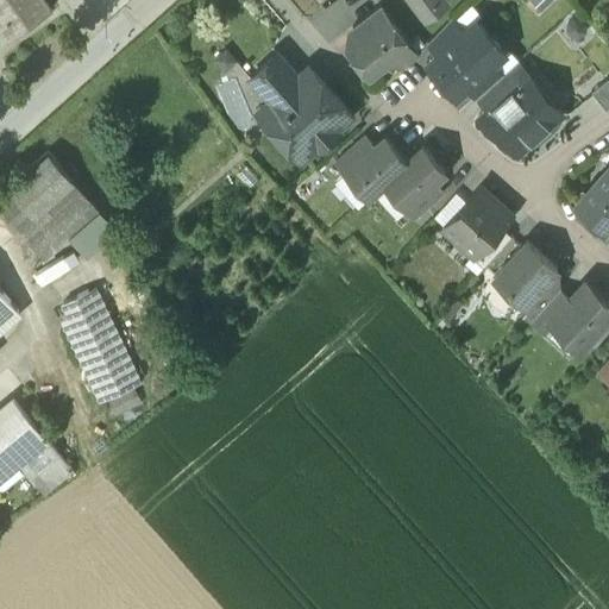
[(44,0),(0,0),(0,26),(8,39),(51,10),(44,0)]
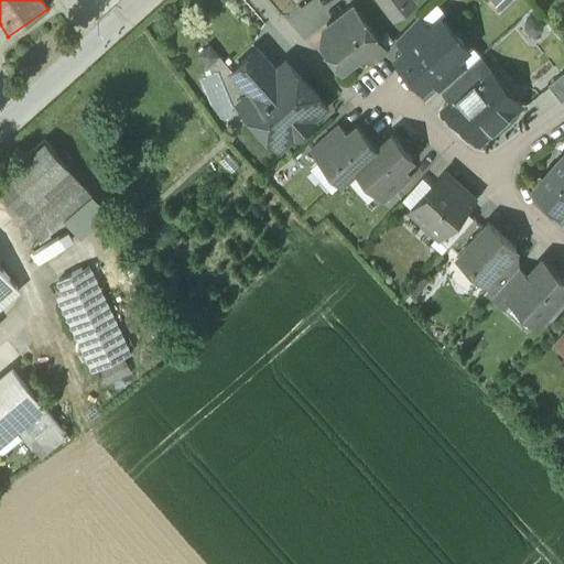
[(380,0),(394,18),(415,2),(413,0),(380,0)]
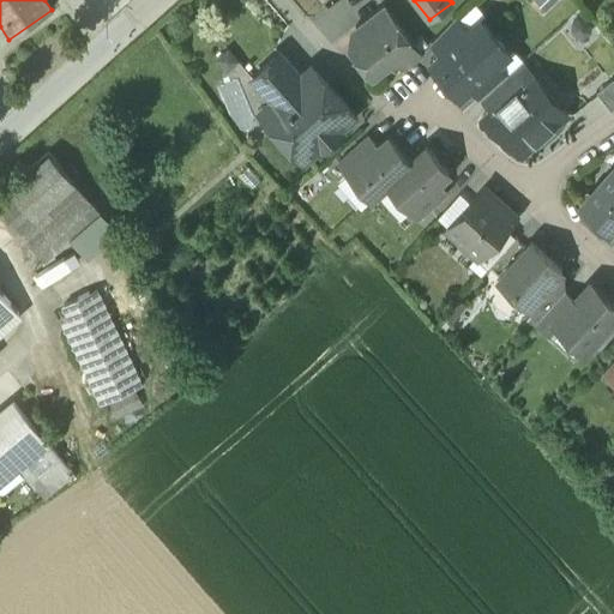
[(381,5),(355,26),(363,37),(363,38),(391,17),(381,5)]
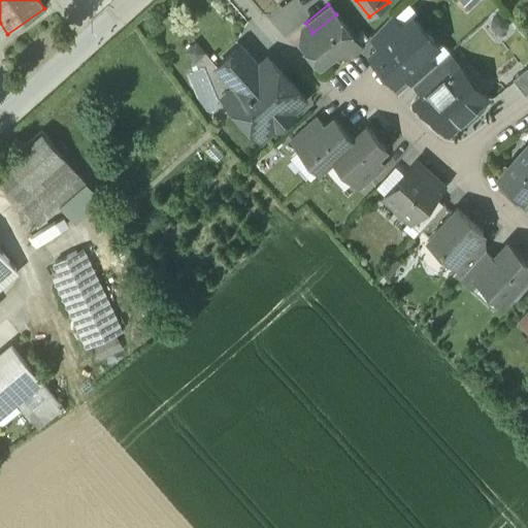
[(336,14),(312,33),(312,32),(301,41),(319,65),(335,53),(354,38),(336,14)]
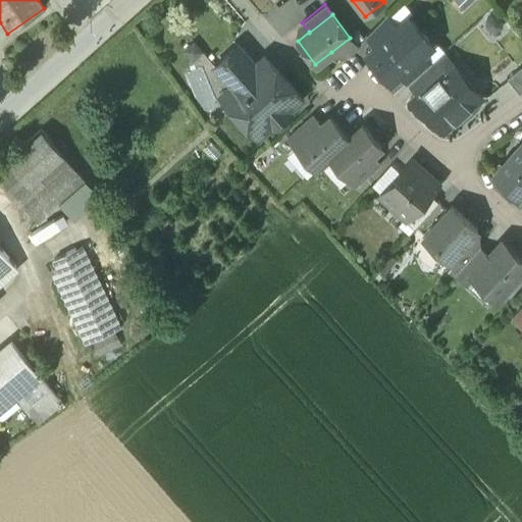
[(386,14),(366,35),(375,45),(397,25),(386,14)]
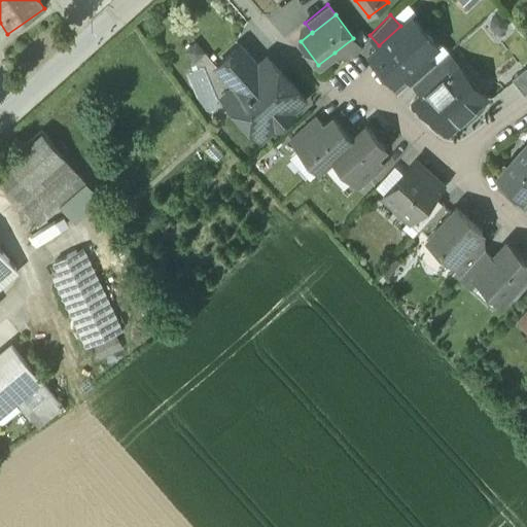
[(411,16),(400,26),(379,45),(369,54),(382,68),(424,31),(411,16)]
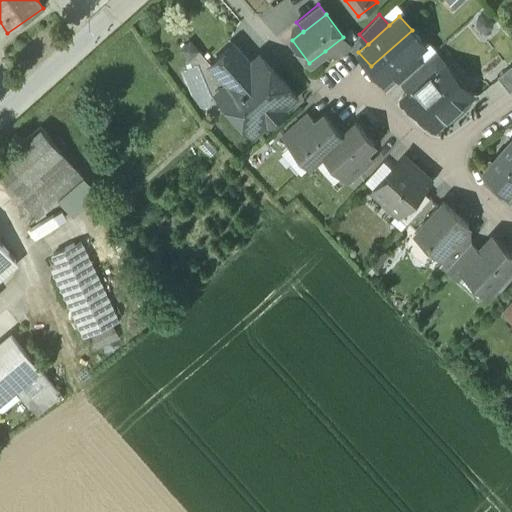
[(412,30),(371,66),(383,80),(392,72),(413,53),(414,53),(424,44),(412,30)]
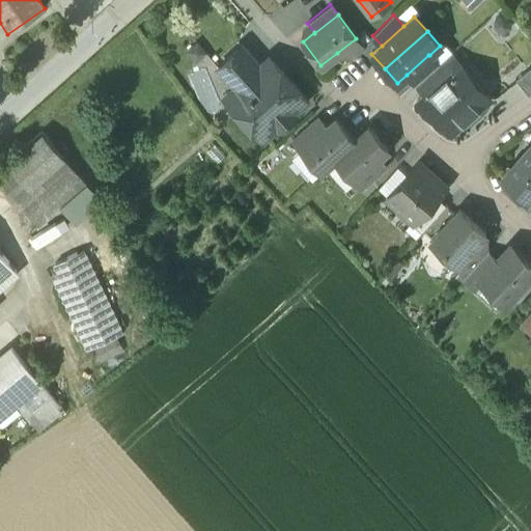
[(356,38),(337,53),(351,58),(364,48),(356,38)]
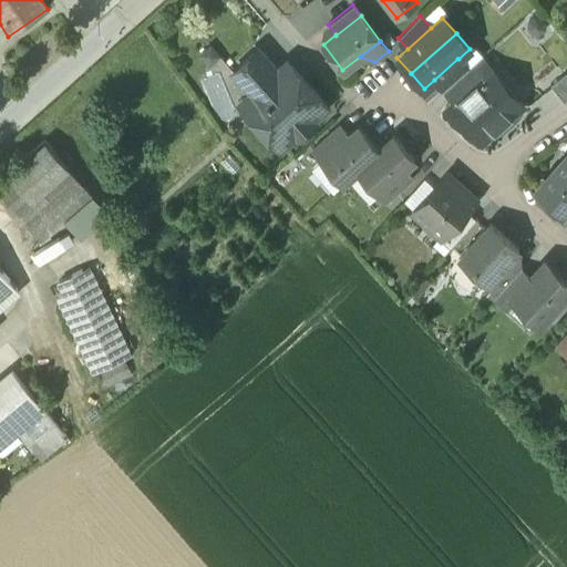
[(216,76),(229,65),(210,44),(197,55),(216,76)]
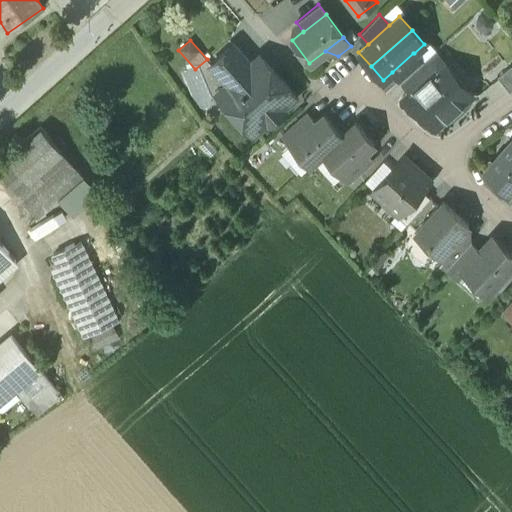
[(232,44),(210,64),(227,83),(249,63),(232,44)]
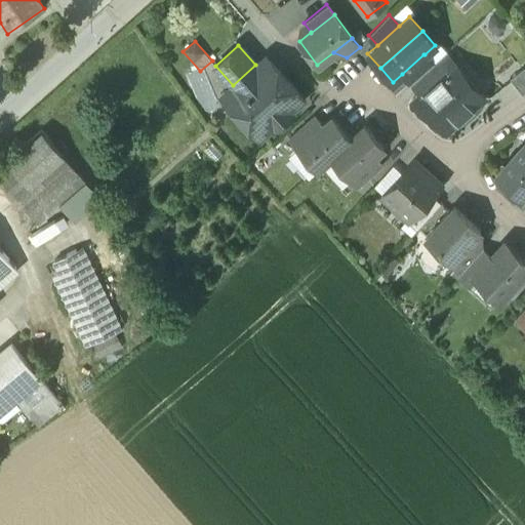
[(423,54),(402,74),(411,83),(433,64),(425,54),(423,54)]
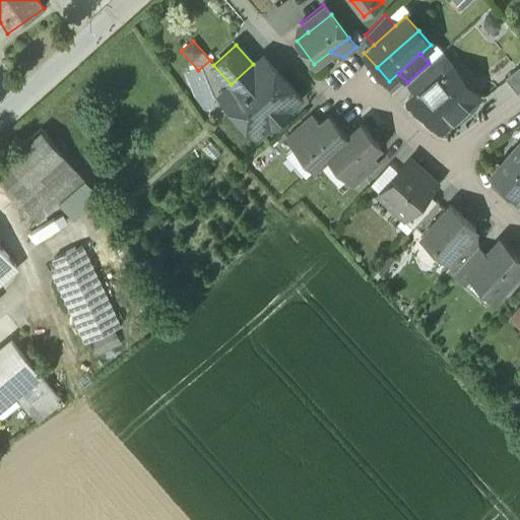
[(429,63),(407,82),(417,93),(442,71),(432,60),(429,63)]
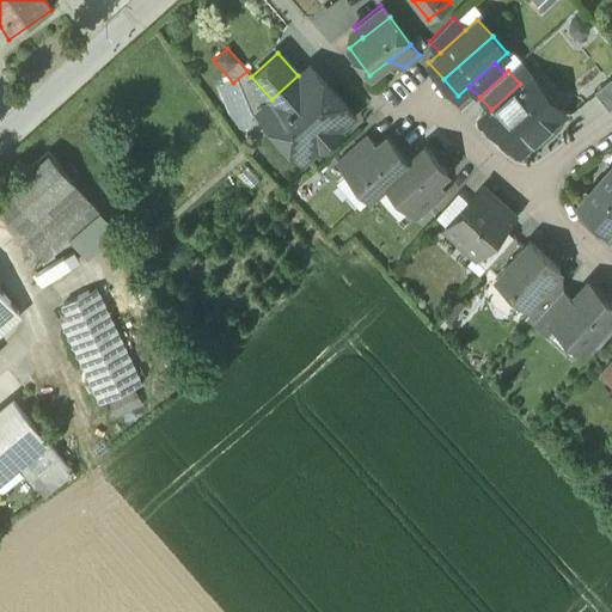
[(491,110),(481,118),(491,130),(496,127),(519,153),(564,112),(562,109),(557,114),(528,81),(533,77),(531,74),(520,84),(491,110)]
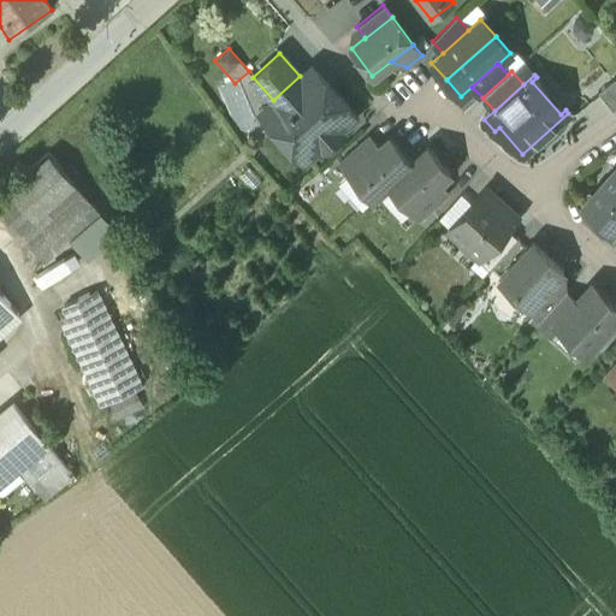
[(326,83),(318,82),(318,77),(300,76),(273,100),(260,112),(276,130),(274,131),(301,163),(308,157),(309,157),(321,144),(329,146),(338,137),(339,130),(355,116),(326,83)]
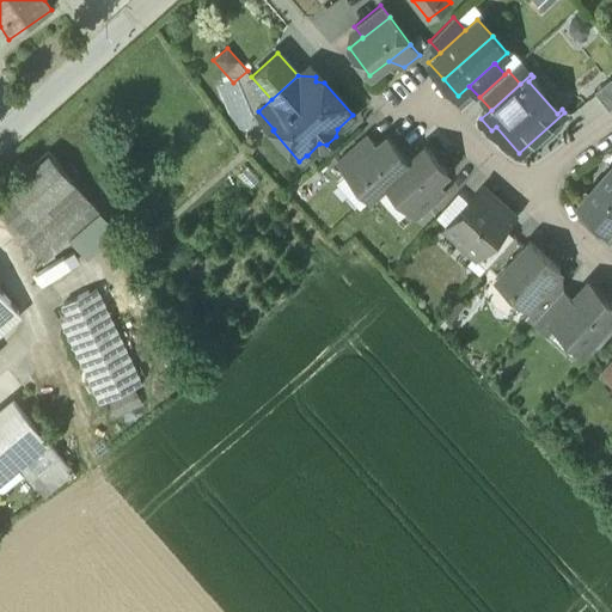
[(611,77),(594,91),(609,110),(611,108),(611,77)]
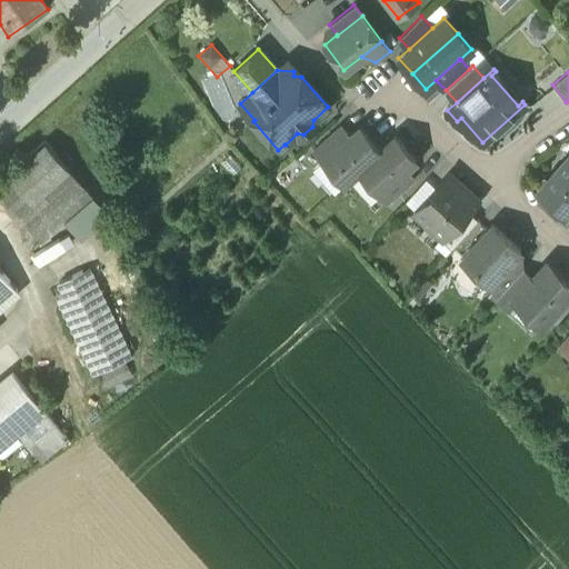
[(339,127),(315,149),(323,160),(349,137),(339,127)]
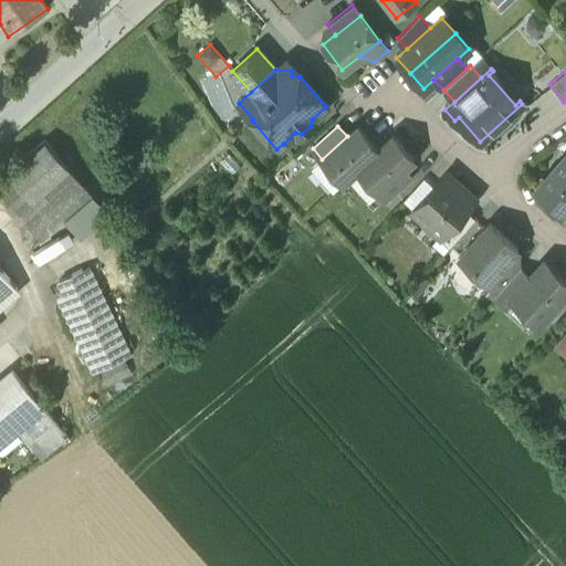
[(347,136),(322,159),(342,181),(357,168),(377,150),(357,127),(347,136)]
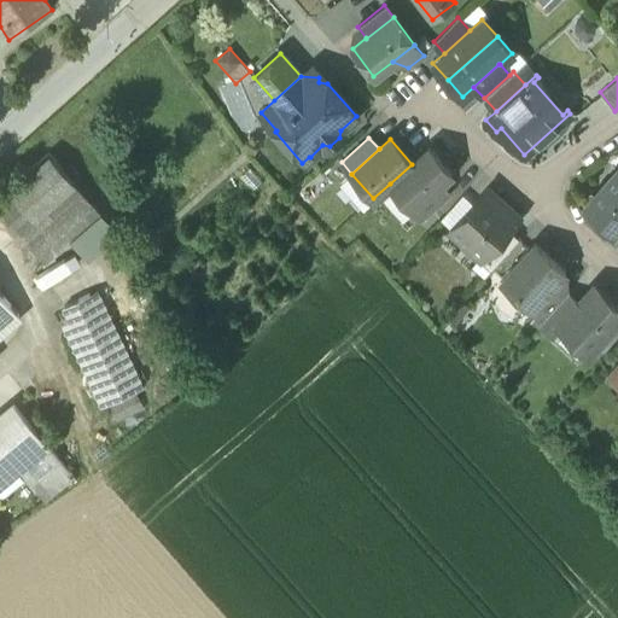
[(412,164),(390,184),(412,208),(439,184),(450,174),(427,150),(412,164)]
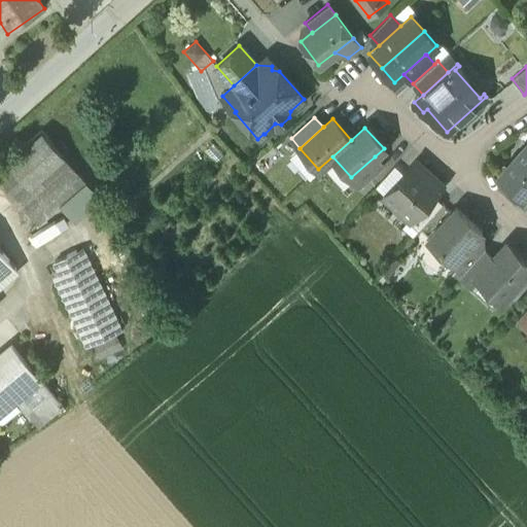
[(41,132),(0,168),(0,180),(42,225),(90,184),(41,132)]
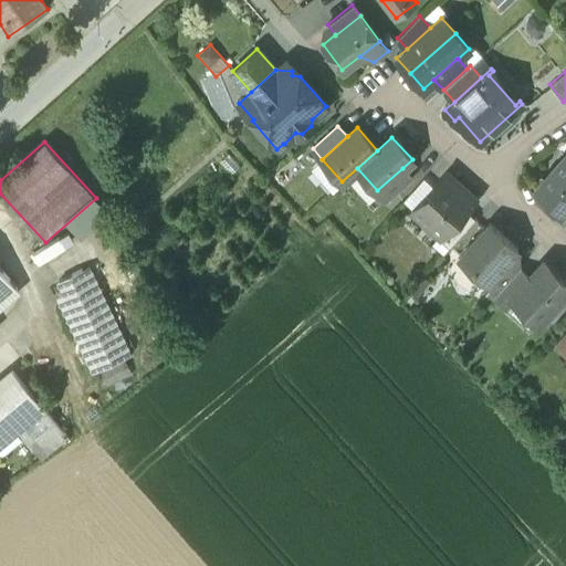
[(565,155),(535,191),(561,213),(565,207),(565,155)]
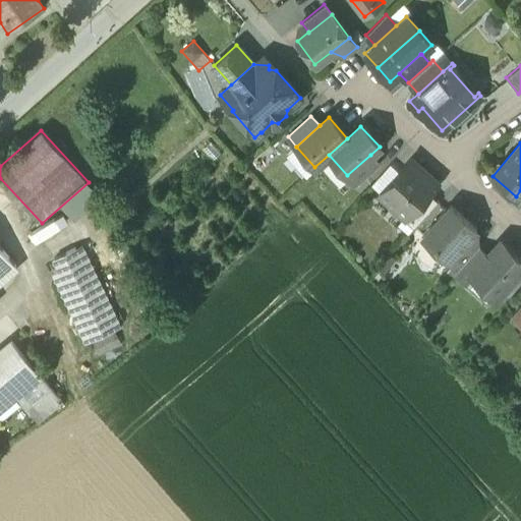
[(347,175),(355,185),(379,164),(370,155),(347,175)]
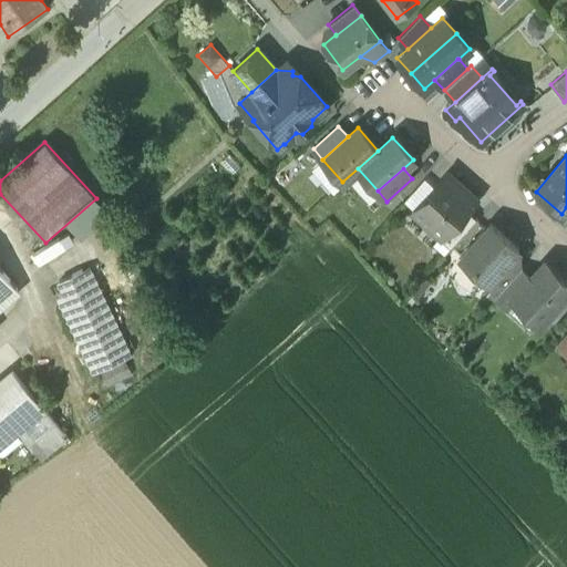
[(429,194),(413,210),(415,213),(420,207),(430,216),(431,226),(441,235),(443,236),(466,210),(475,200),(446,174),(429,194)]
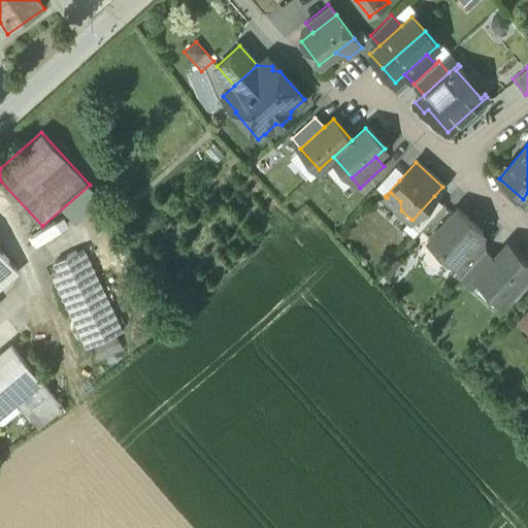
[(390,172),(375,188),(385,196),(399,180),(390,172)]
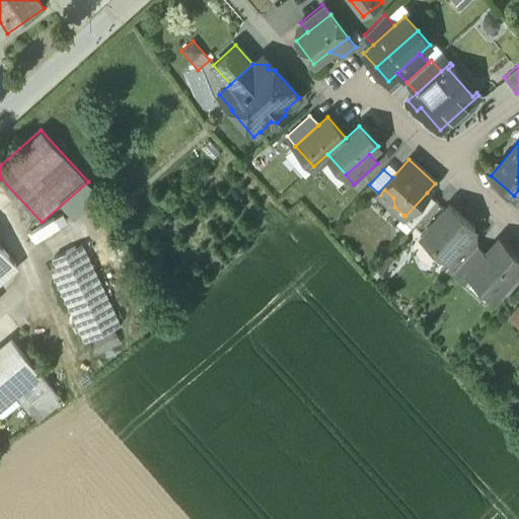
[(427,193),(405,216),(403,215),(401,218),(412,227),(436,201),(427,193)]
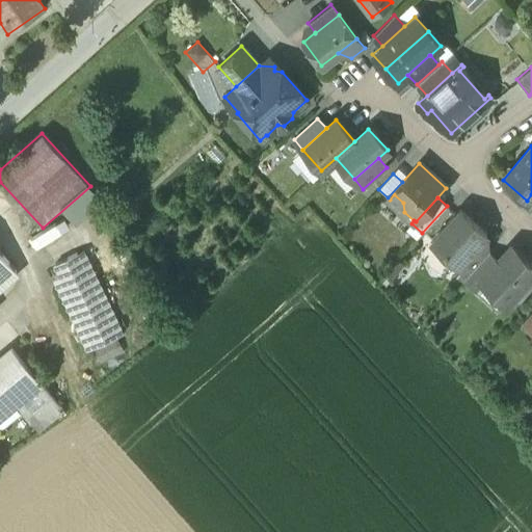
[(10,219),(11,214),(10,209),(7,204),(3,201),(0,200),(0,227),(3,227),(7,223),(10,219)]
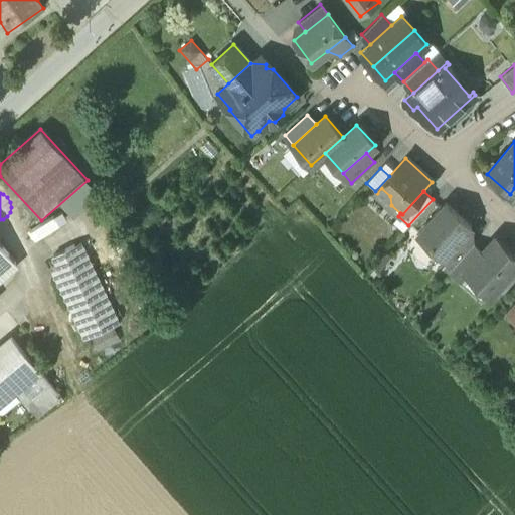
[(471,227),(445,203),(417,234),(444,258),(462,236),(463,236),(471,227)]
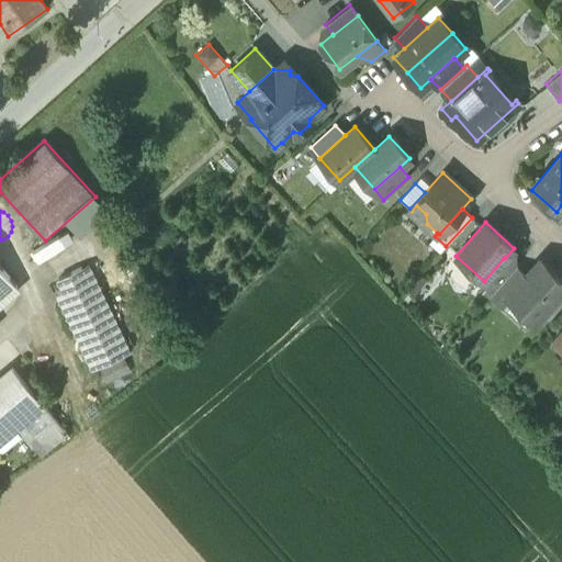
[(504,258),(484,281),(494,290),(514,267),(505,258),(504,258)]
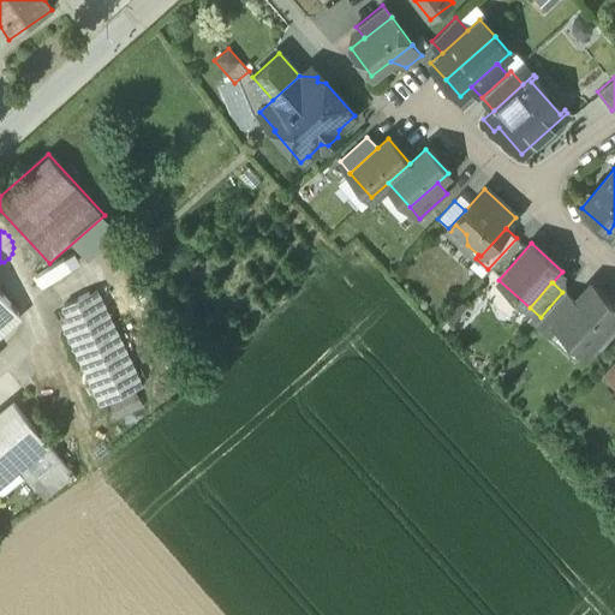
[(574,303),(555,324),(556,326),(585,352),(595,341),(601,341),(605,335),(605,329),(614,318),(614,306),(590,285),(574,303)]
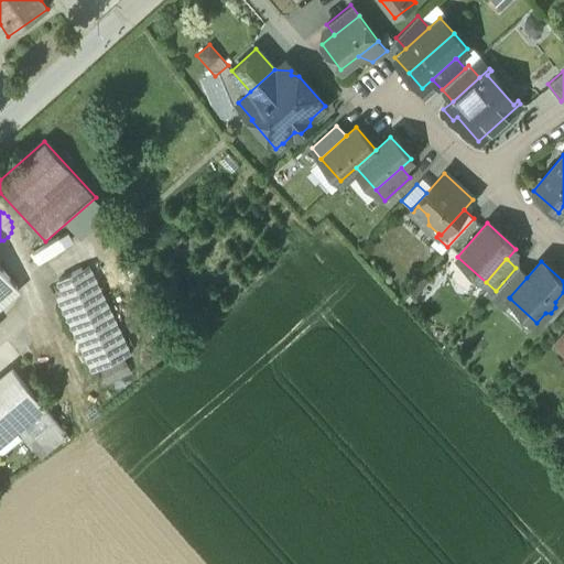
[(496,291),(490,297),(501,308),(510,299),(509,297),(527,278),(516,268),(496,291)]
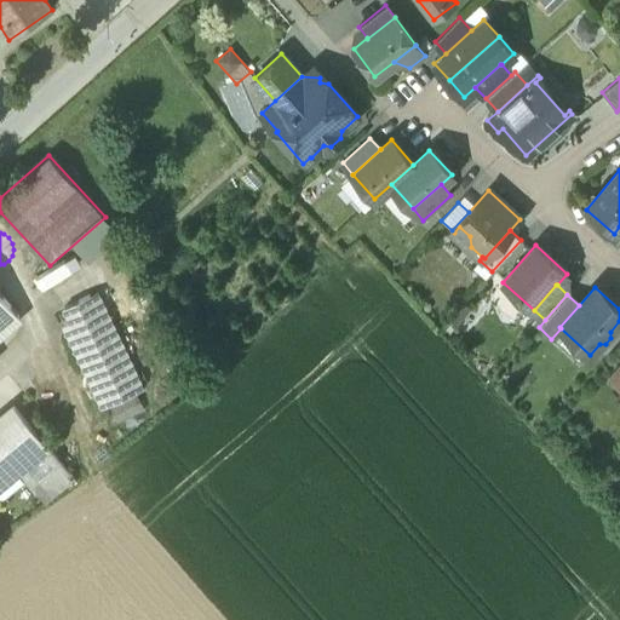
[(0,332),(18,317),(0,296),(0,332)]
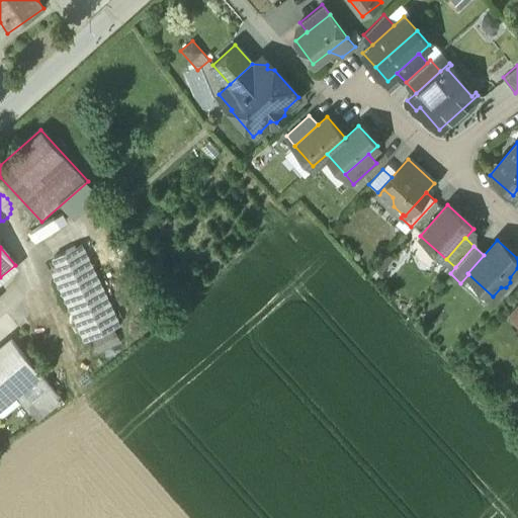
[(112,327),(75,248),(53,258),(90,337),(112,327)]
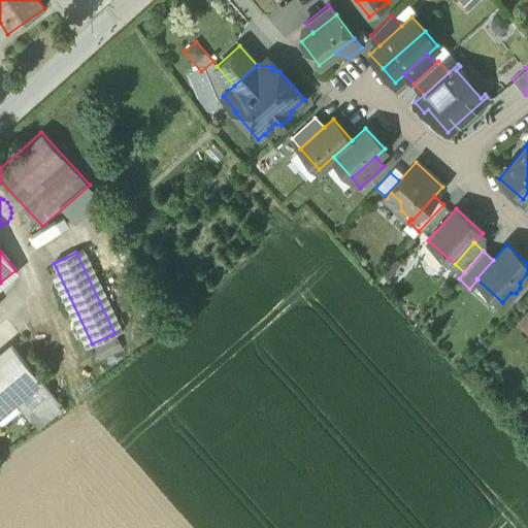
[(67,408),(11,345),(0,355),(0,382),(11,396),(42,429),(67,408)]
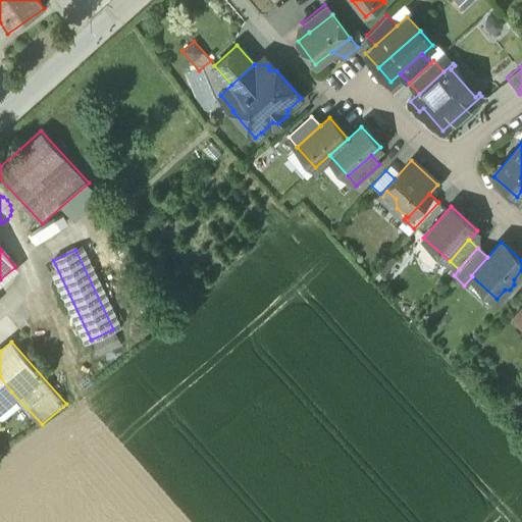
[(0,377),(0,401),(11,392),(0,377)]
